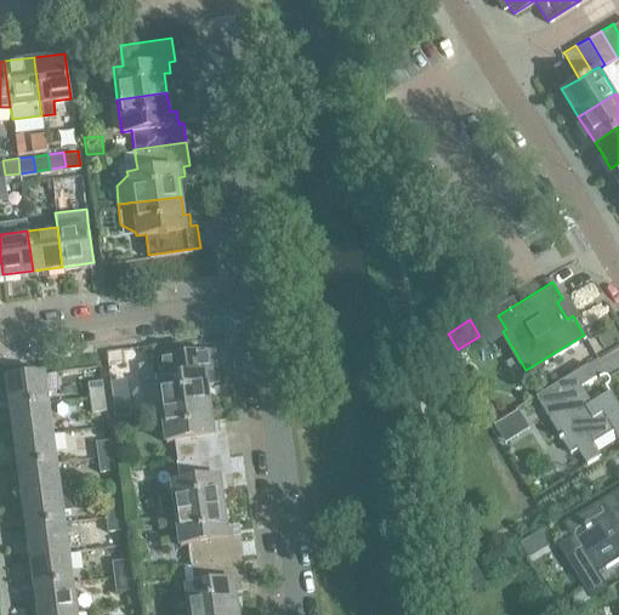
[(217,369),(214,347),(151,354),(153,376),(154,376),(159,408),(209,400),(206,382),(213,381),(211,370),(217,369)]
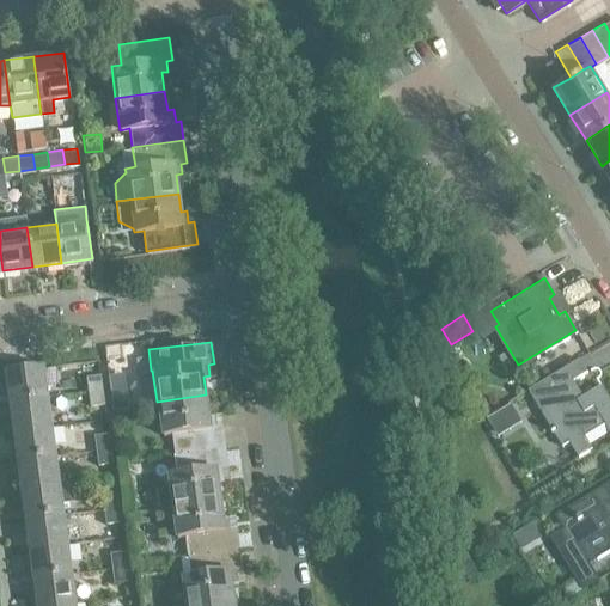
[(578,355),(526,387),(561,444),(568,439),(578,454),(590,446),(584,434),(603,421),(609,432),(609,398),(599,383),(581,393),(572,378),(585,369),(578,355)]
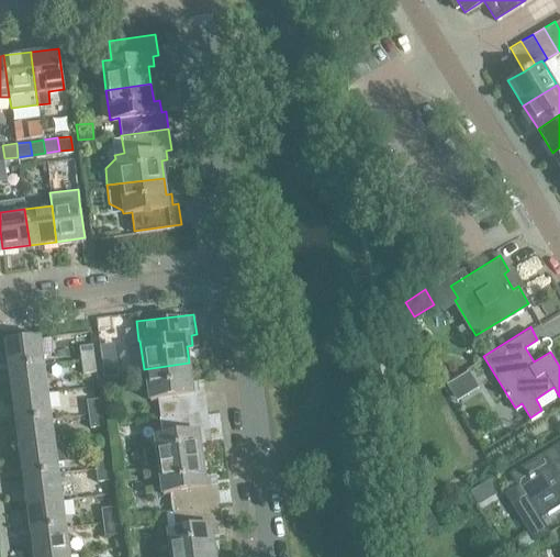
[(4,338),(6,347),(8,367),(44,361),(41,334),(4,338)]
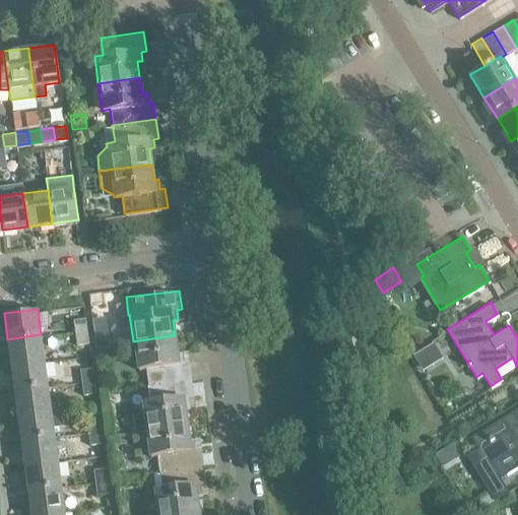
[(74,330),(86,328),(84,316),(72,318),(74,330)]
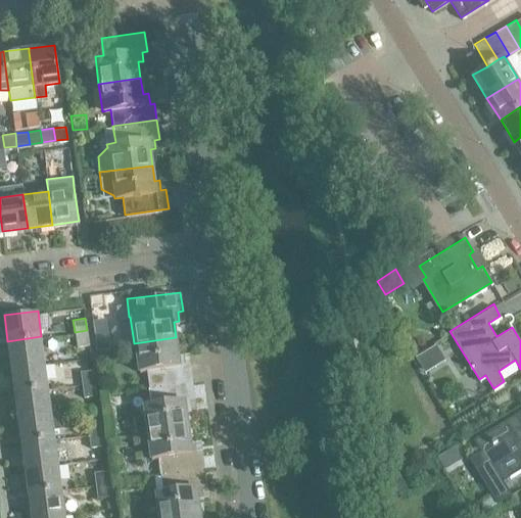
[(77,345),(89,343),(87,330),(75,332),(77,345)]
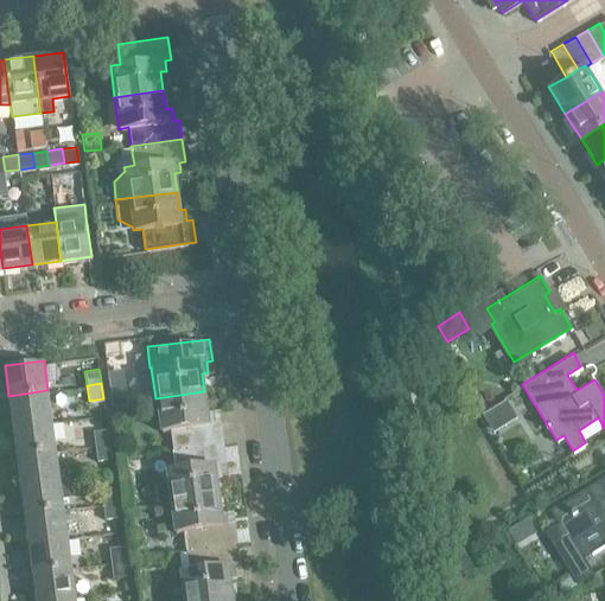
[(48,390),(8,396),(13,424),(52,420),(48,390)]
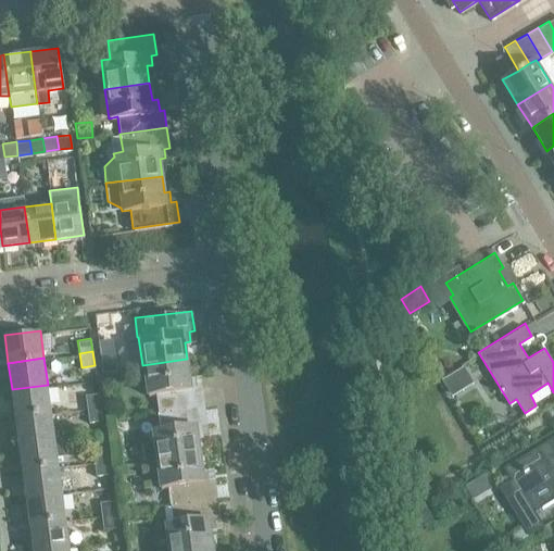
[(189,375),(187,359),(142,365),(147,395),(155,393),(158,410),(204,403),(201,385),(196,385),(194,375),(189,375)]
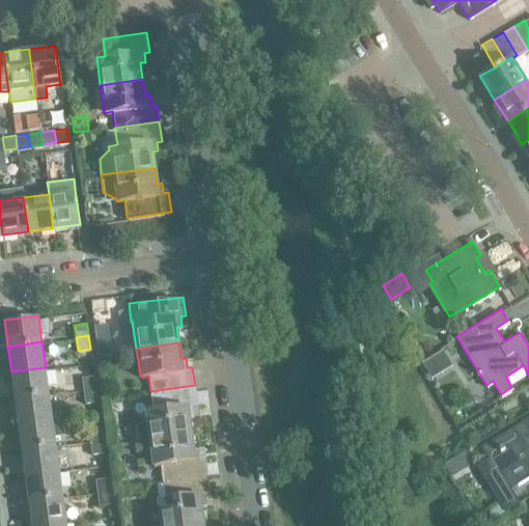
[(441,348),(419,361),(422,366),(444,353),(441,348)]
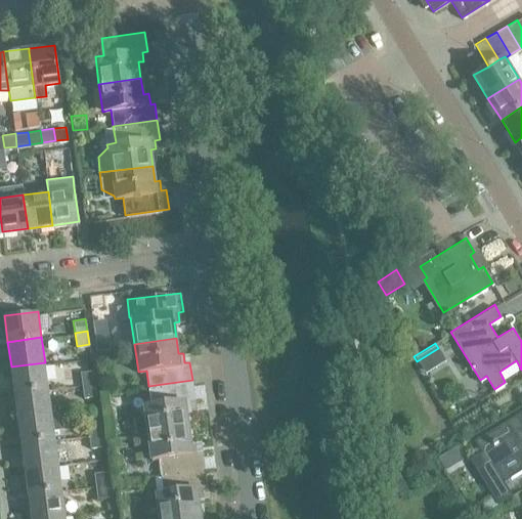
[(45,362),(11,366),(14,392),(48,388),(45,362)]
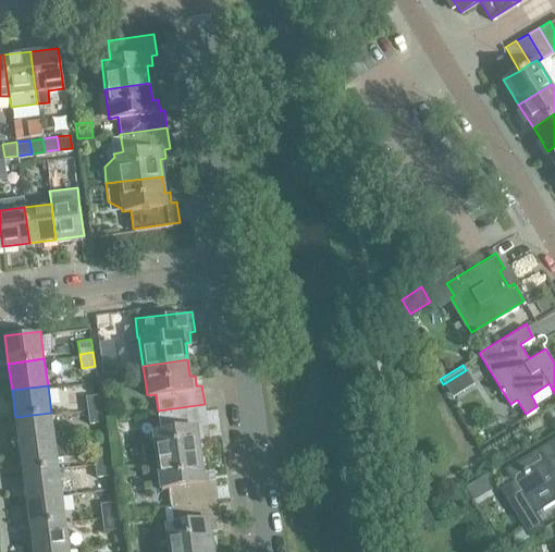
[(85,394),(87,407),(100,405),(98,392),(85,394)]
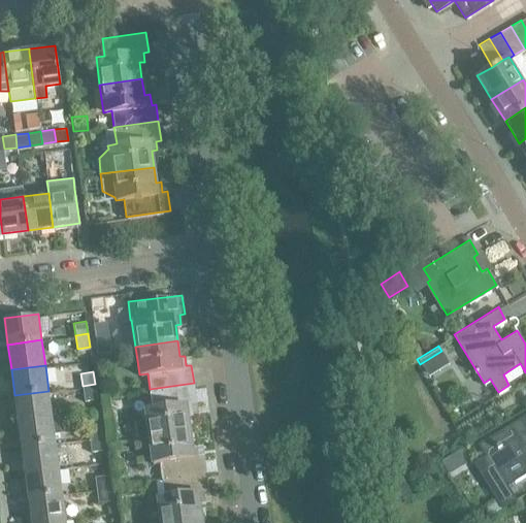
[(196,401),(194,383),(150,389),(152,406),(143,407),(145,419),(135,420),(137,435),(148,434),(190,429),(188,413),(192,412),(191,402),(196,401)]
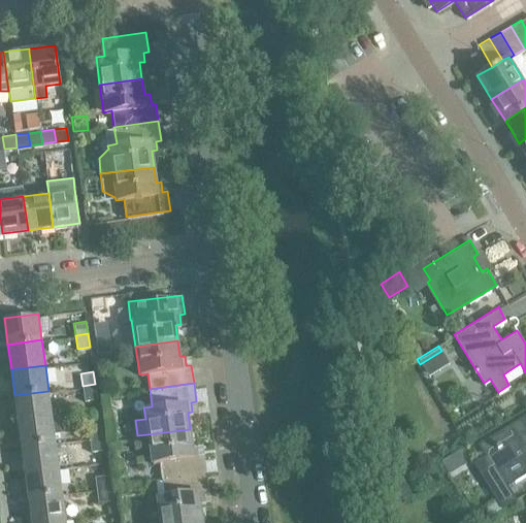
[(95,384),(83,386),(85,399),(97,397),(95,384)]
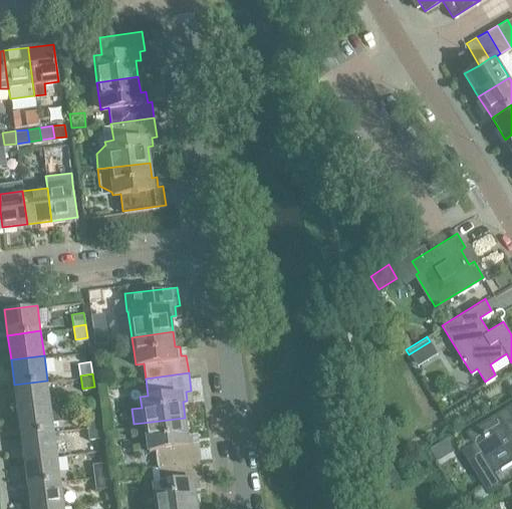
[(47,380),(14,385),(17,410),(66,403),(66,402),(50,404),(47,380)]
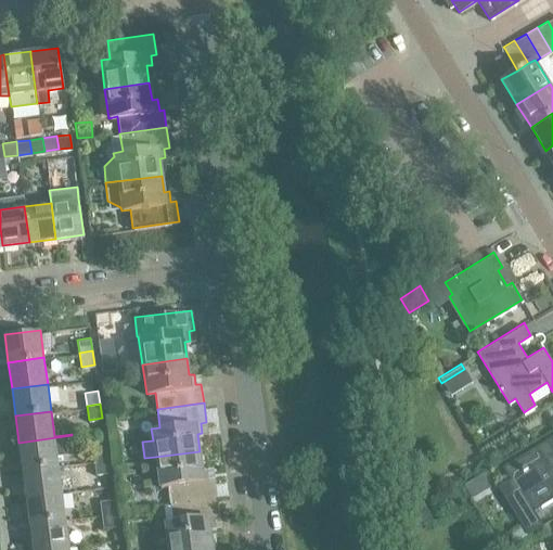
[(72,435),(18,443),(23,469),(59,464),(56,455),(74,451),(72,435)]
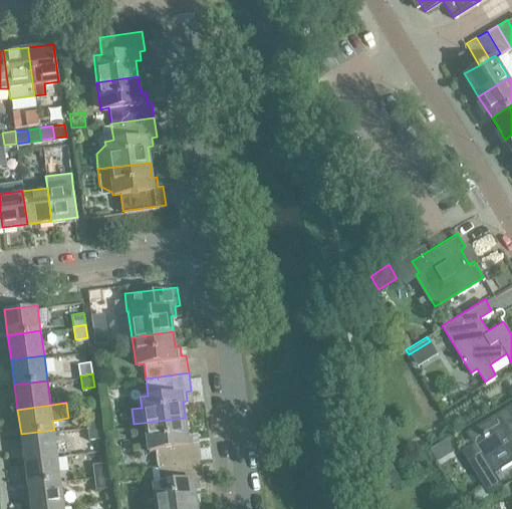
[(467,431),(473,441),(491,470),(511,457),(511,422),(503,408),(467,431)]
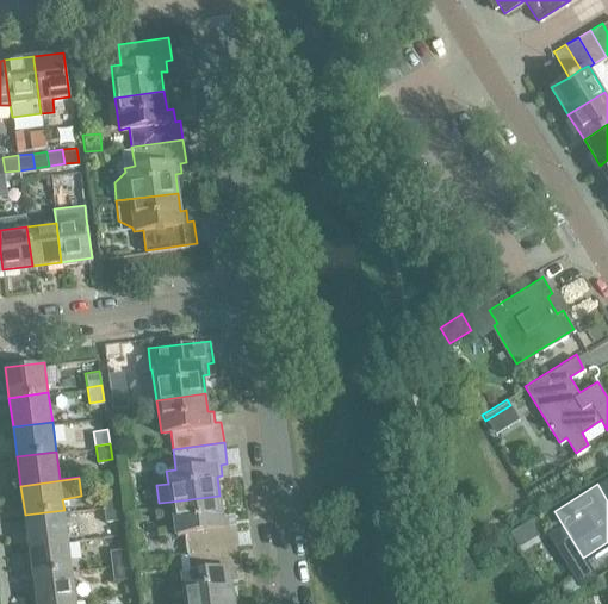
[(103,504),(117,503),(115,487),(100,490),(103,504)]
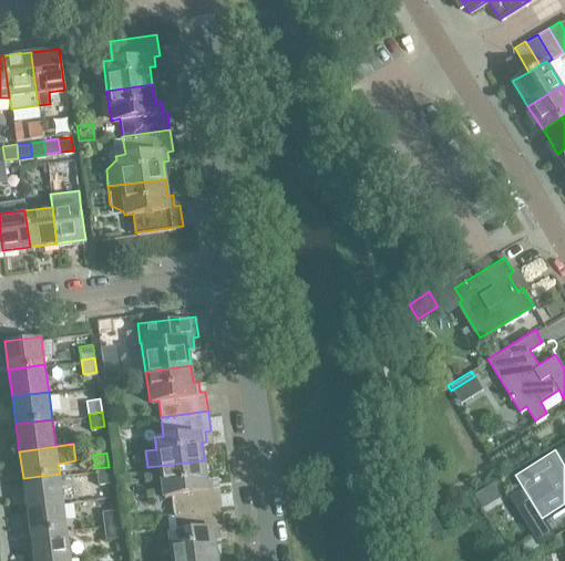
[(206,477),(204,460),(158,466),(162,497),(172,496),(174,512),(221,506),(218,487),(213,487),(212,477),(206,477)]
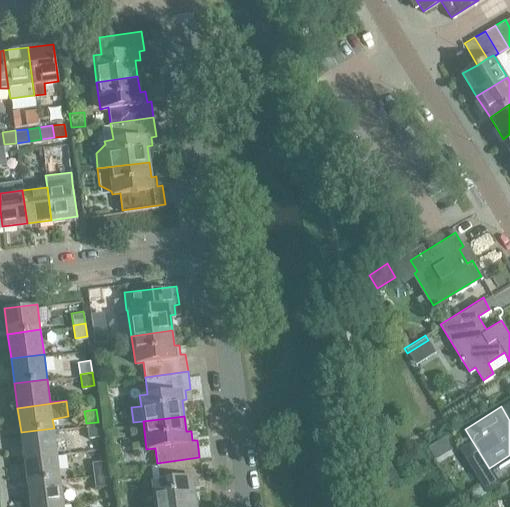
[(88,436),(100,434),(98,422),(86,423),(88,436)]
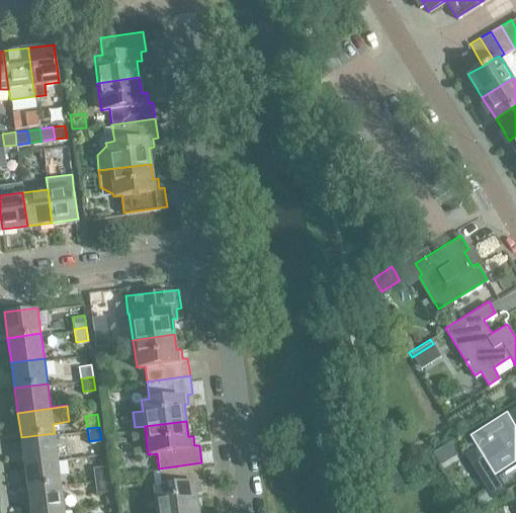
[(55,433),(21,437),(24,462),(58,457),(55,433)]
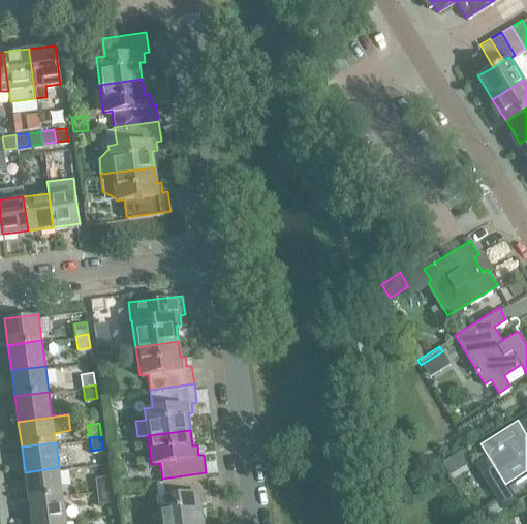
[(59,467),(25,472),(28,497),(62,493),(59,467)]
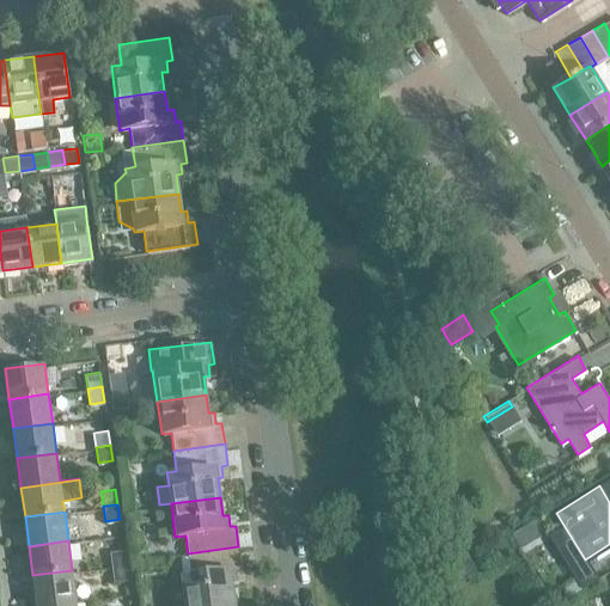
[(242,568),(238,546),(188,554),(190,573),(180,574),(184,605),(185,605),(233,599),(231,581),(237,580),(236,569),(242,568)]
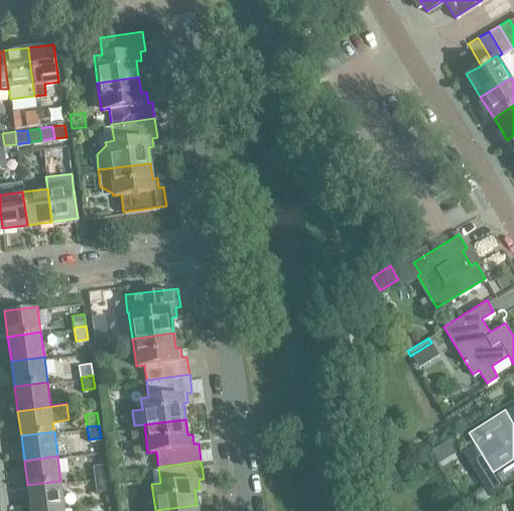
[(94,476),(106,475),(104,462),(92,464),(94,476)]
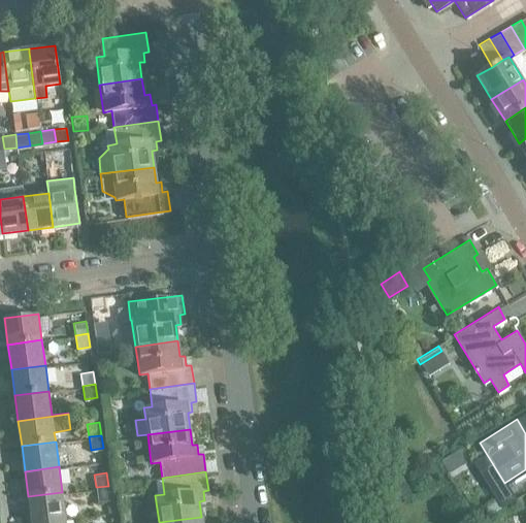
[(98,500),(109,498),(108,486),(96,487),(98,500)]
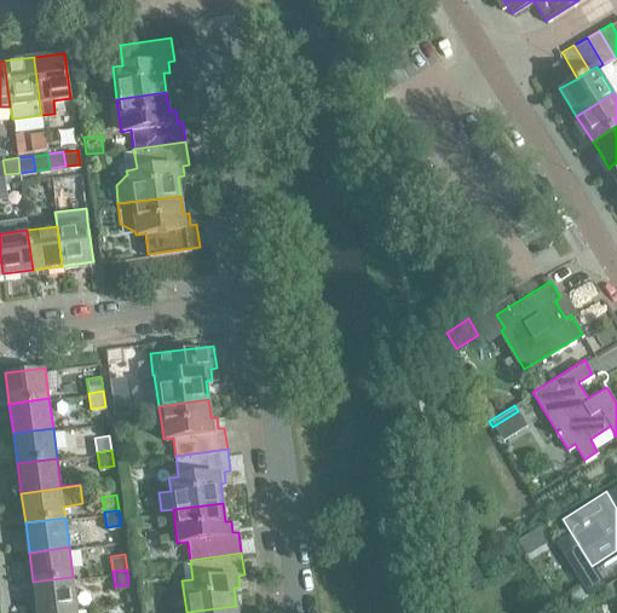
[(604,583),(598,572),(580,582),(586,593),(604,583)]
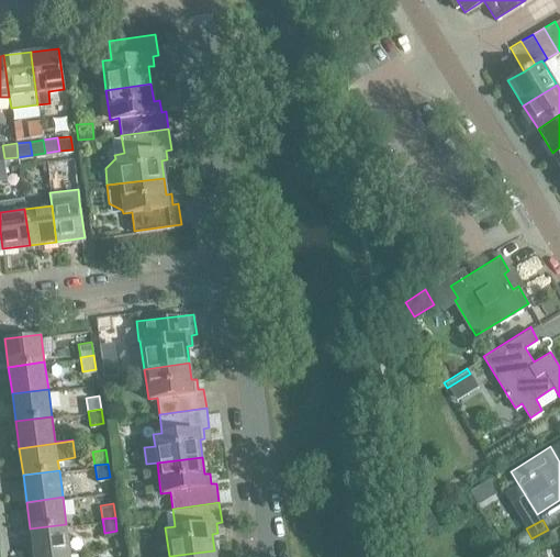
[(66,524),(30,528),(34,556),(69,550),(66,524)]
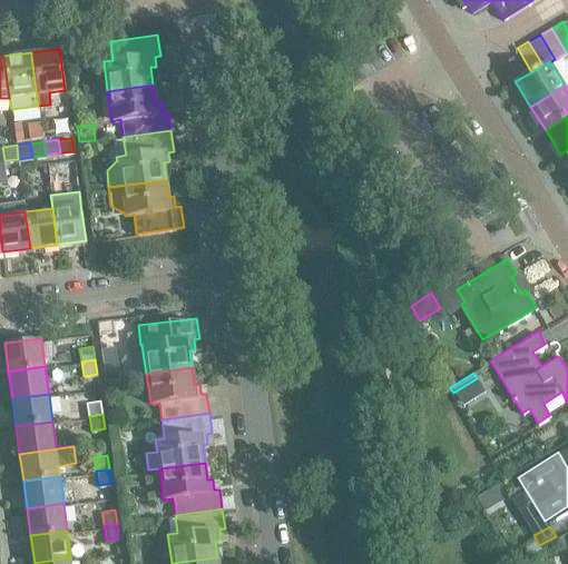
[(534,535),(522,543),(528,553),(539,545),(534,535)]
